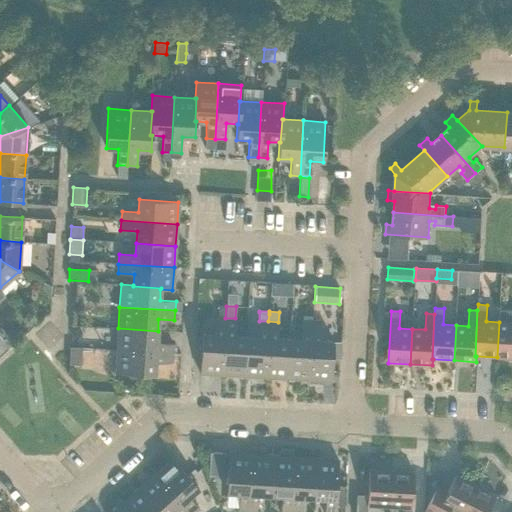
[(222,375),(225,319),(216,318),(215,334),(202,334),(200,373),(222,375)]
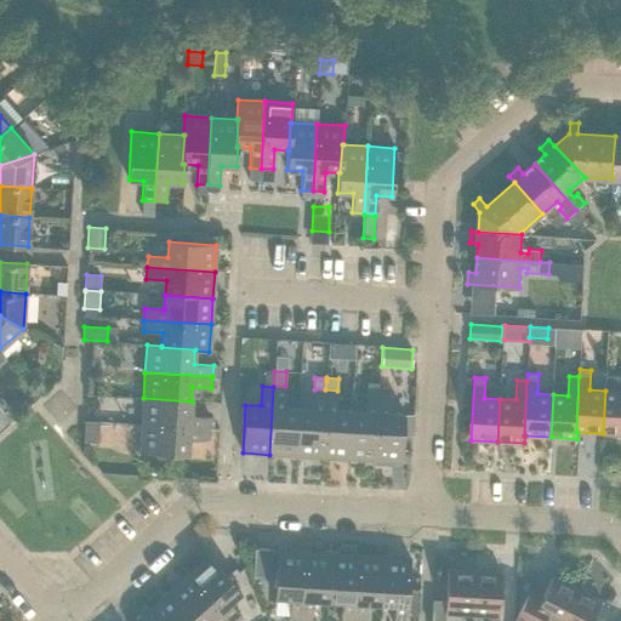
[(296,456),(298,408),(284,406),(285,387),(273,387),(269,455),(296,456)]
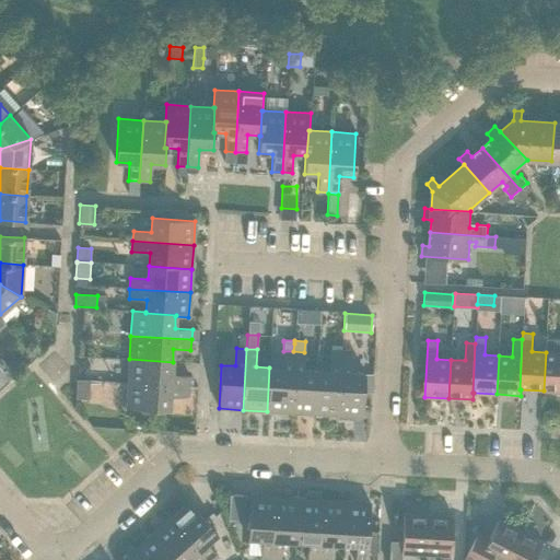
[(290,412),(293,351),(283,351),(282,369),(269,368),(267,411),(290,412)]
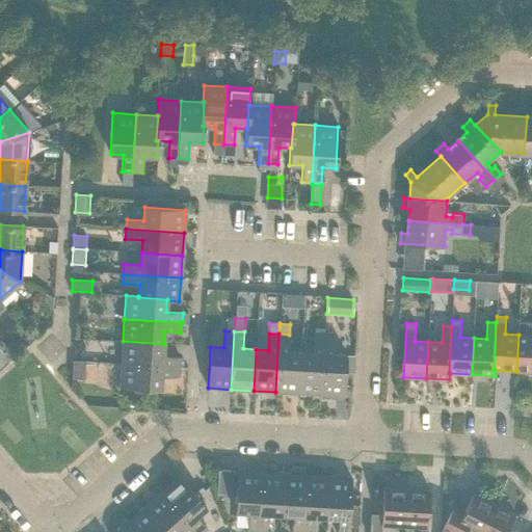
[(298,393),(300,352),(288,351),(289,335),(278,334),(275,392),(298,393)]
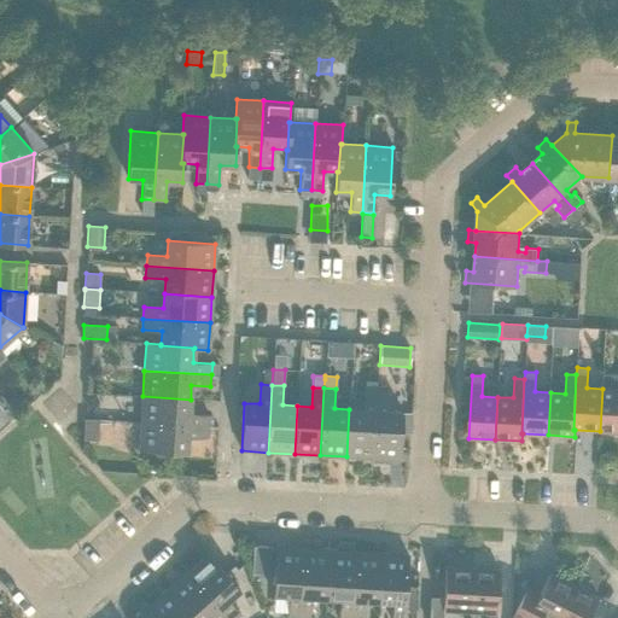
[(617,389),(602,389),(600,431),(617,431),(617,389)]
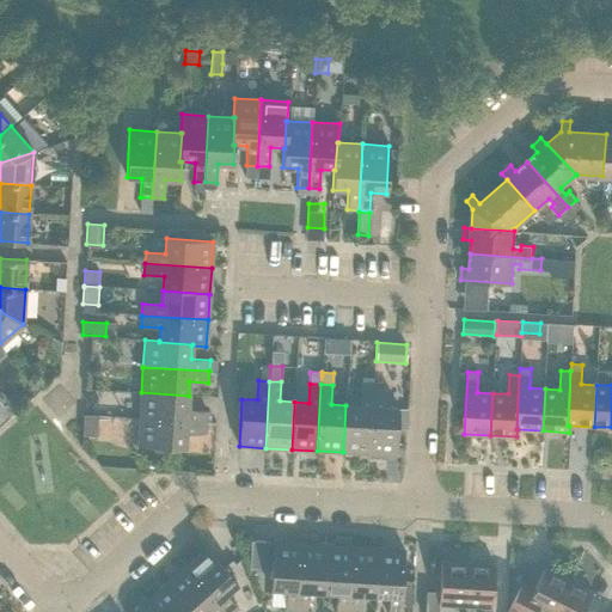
[(368,454),(372,387),(361,386),(360,405),(346,405),(343,452),(368,454)]
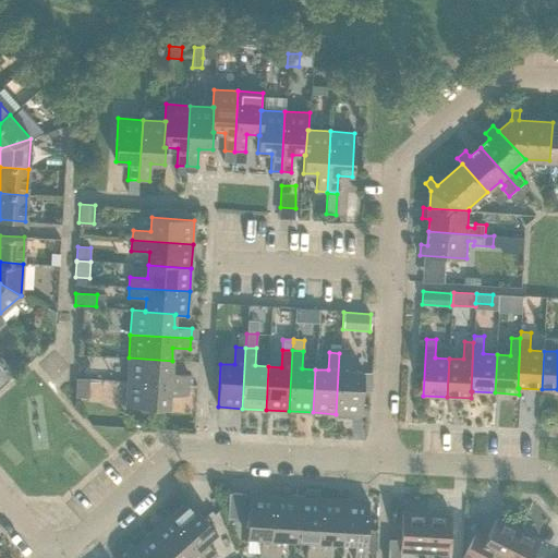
[(339,353),(336,414),(361,415),(363,372),(349,371),(350,353),(339,353)]
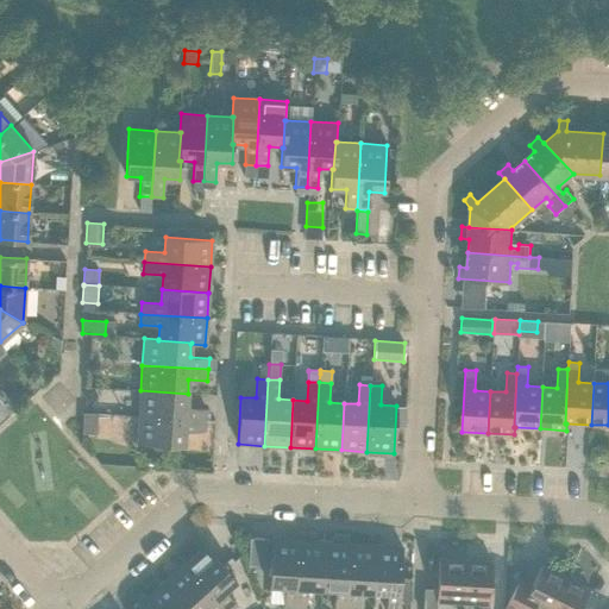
[(0,421),(10,414),(16,408),(0,389),(0,421)]
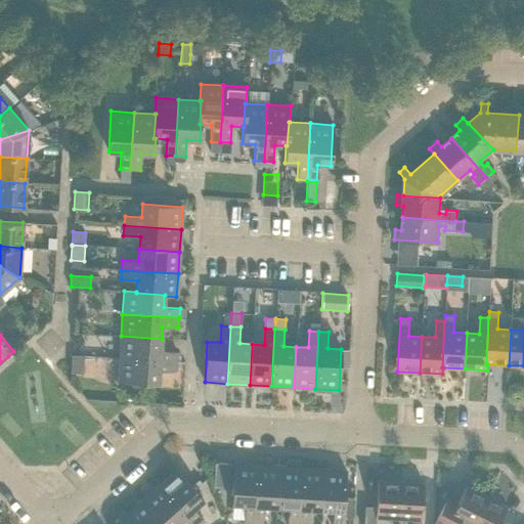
[(161,351),(162,339),(121,336),(119,358),(176,362),(177,352),(161,351)]
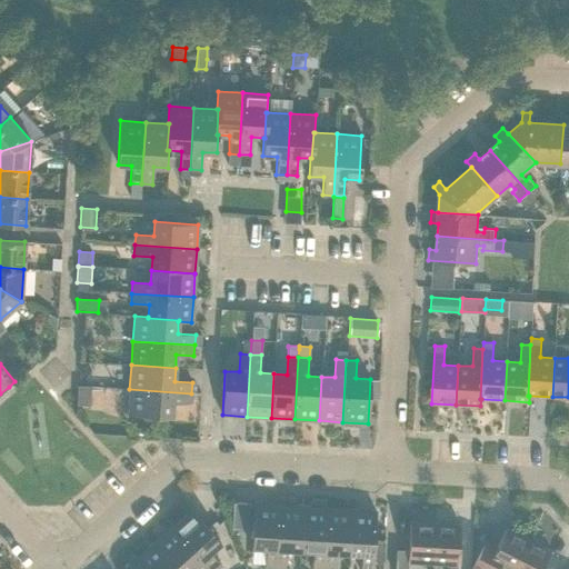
[(77,405),(77,406),(89,406),(90,386),(83,386),(79,386),(78,386),(77,405)]
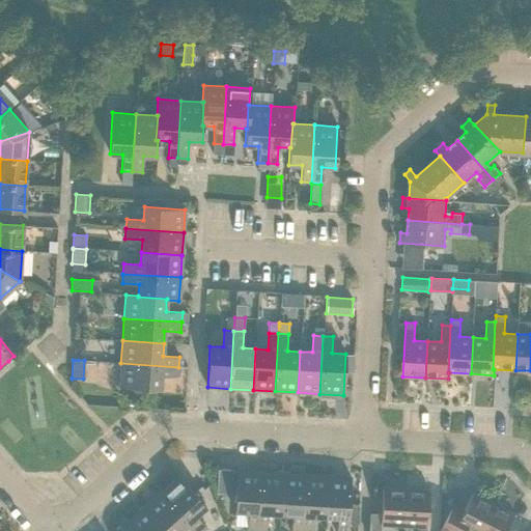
[(178,376),(178,367),(120,363),(119,386),(161,389),(162,375),(178,376)]
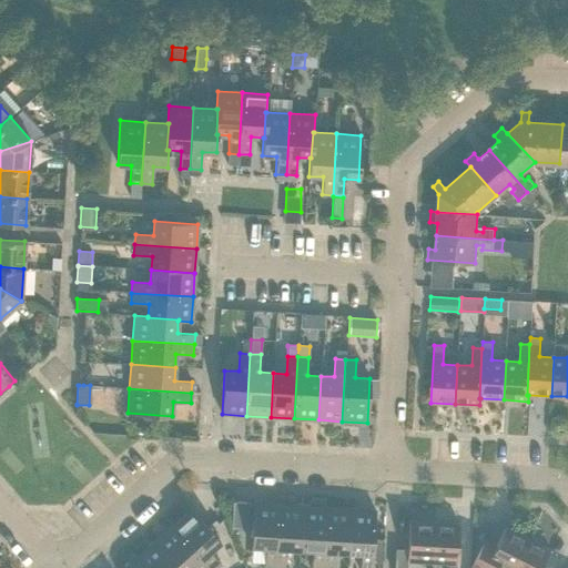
[(247,529),(249,503),(233,501),(232,528),(247,529)]
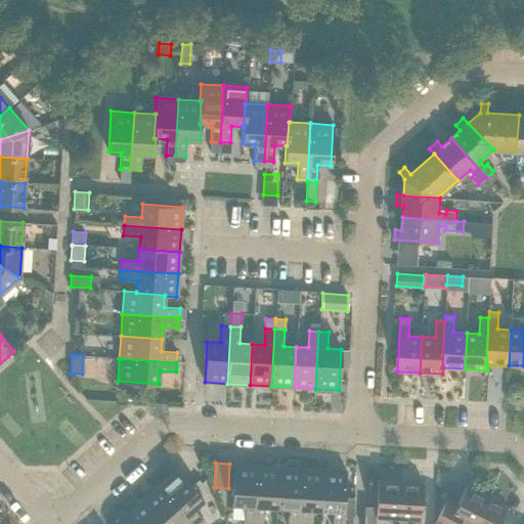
[(254,522),(257,466),(234,464),(231,505),(245,506),(244,522),(254,522)]
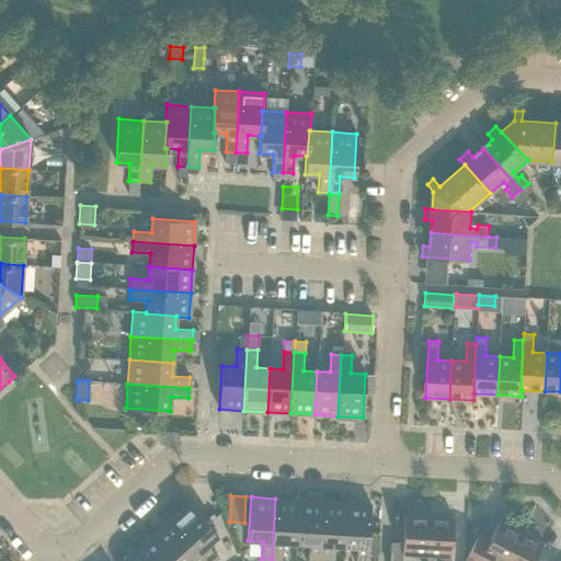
[(296,542),(298,500),(275,499),(272,559),(282,560),(283,542),(296,542)]
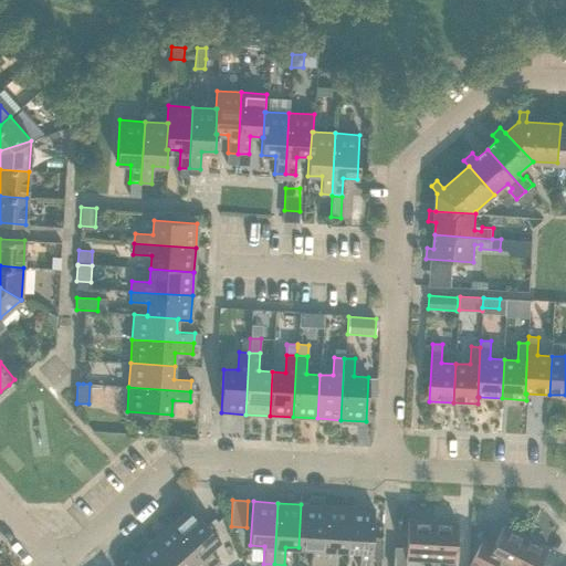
[(321,565),(325,505),(301,504),(299,547),(312,548),(310,565),(321,565)]
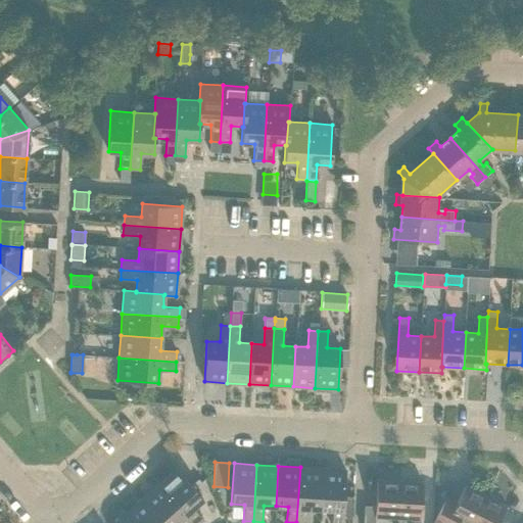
[(320,509),(323,469),(300,467),(296,522),(306,522),(307,508),(320,509)]
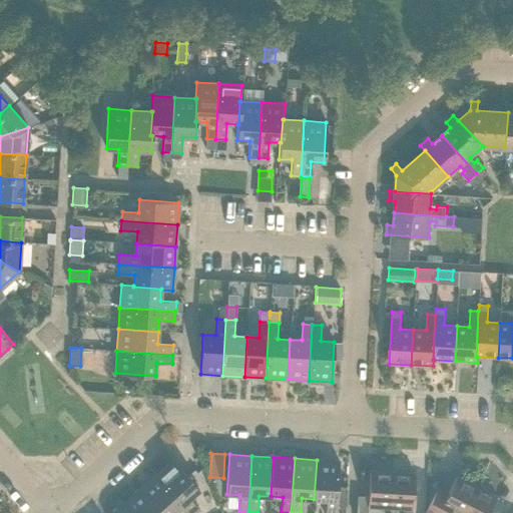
[(155,475),(188,512),(196,512),(199,510),(189,498),(198,490),(172,460),(155,475)]
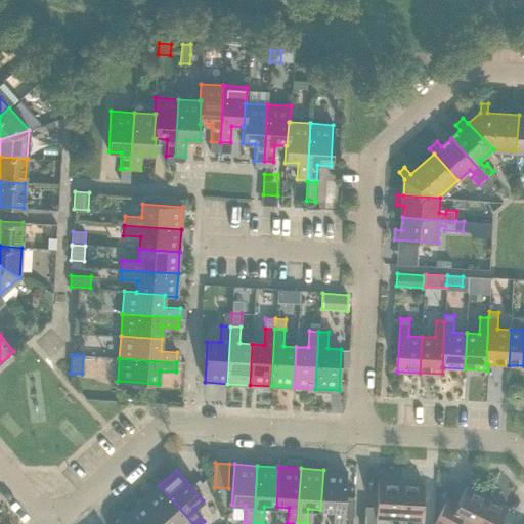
[(323,470),(320,510),(333,511),(332,523),(342,523),(346,471),(323,470)]
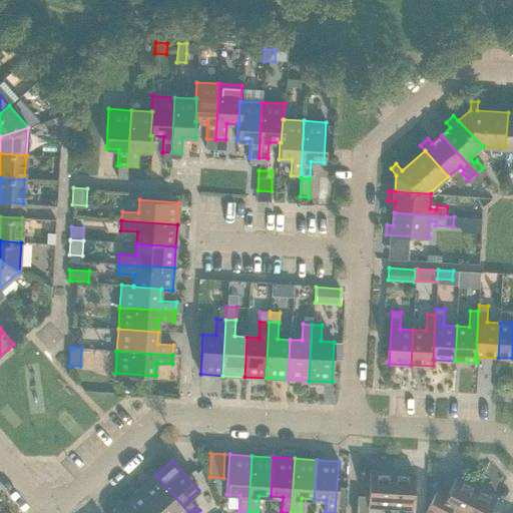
[(390,508),(392,472),(369,471),(368,497),(357,496),(355,512),(376,512),(377,507),(390,508)]
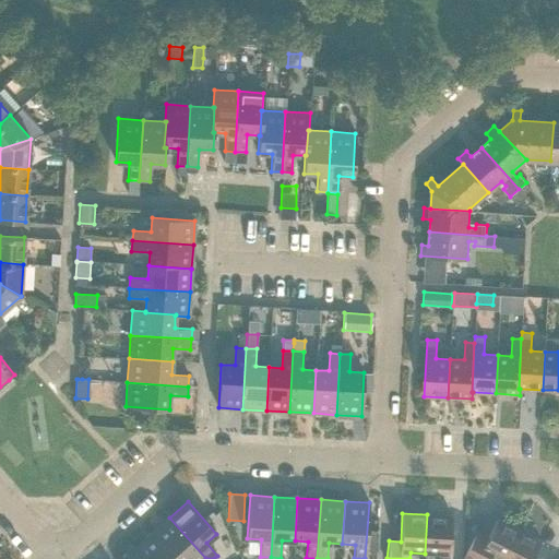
[(427,514),(425,554),(439,555),(438,558),(448,558),(449,555),(452,515),(427,514)]
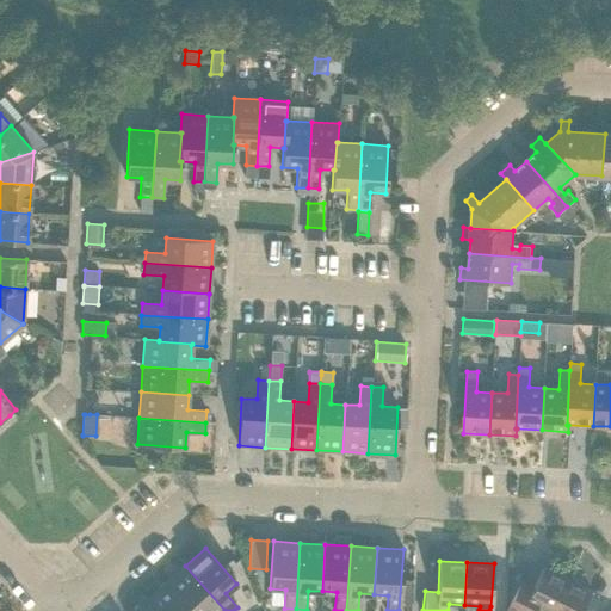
[(209,610),(224,610),(185,566),(166,582),(190,610),(205,610),(208,609),(209,610)]
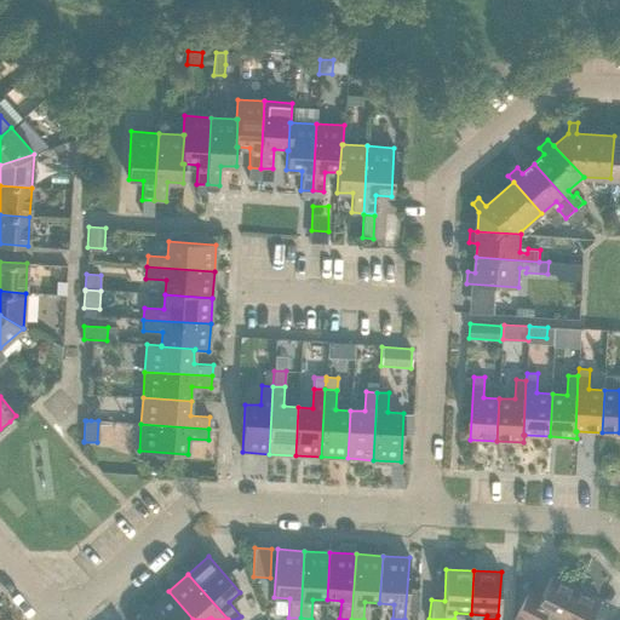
[(543,619),(558,619),(575,587),(551,575),(537,603),(524,597),(512,619),(540,619),(541,619),(543,619)]
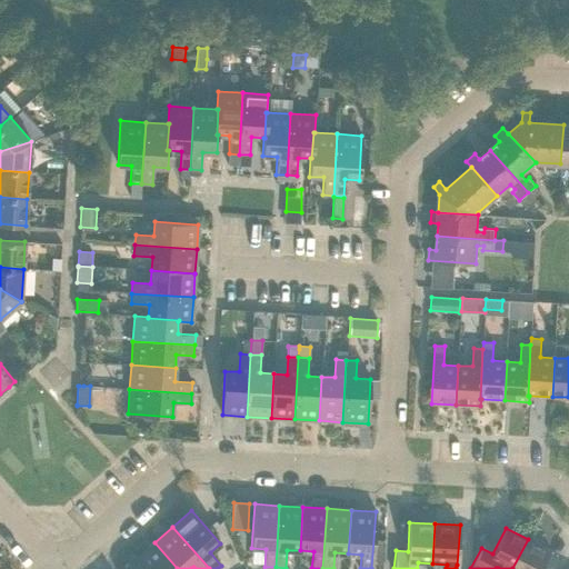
[(528,539),(512,568),(540,568),(550,550),(528,539)]
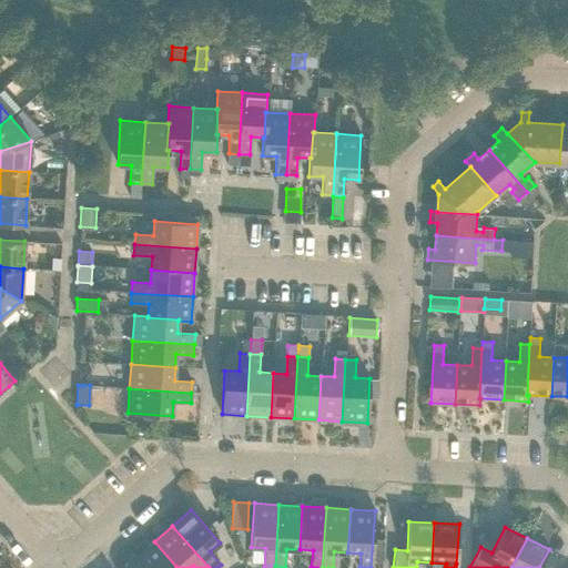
[(176,567),(154,541),(137,558),(144,567),(176,567)]
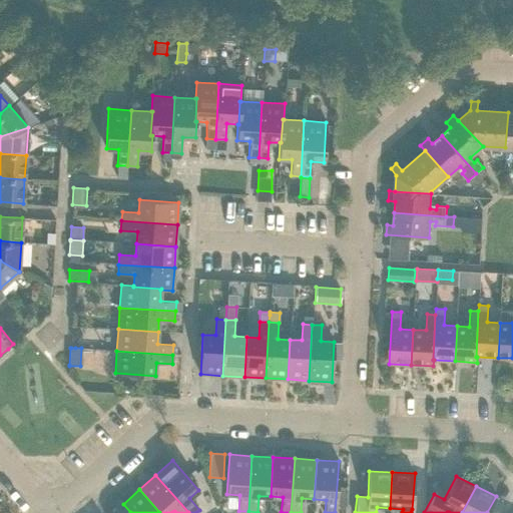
[(130,512),(123,504),(112,512),(130,512)]
